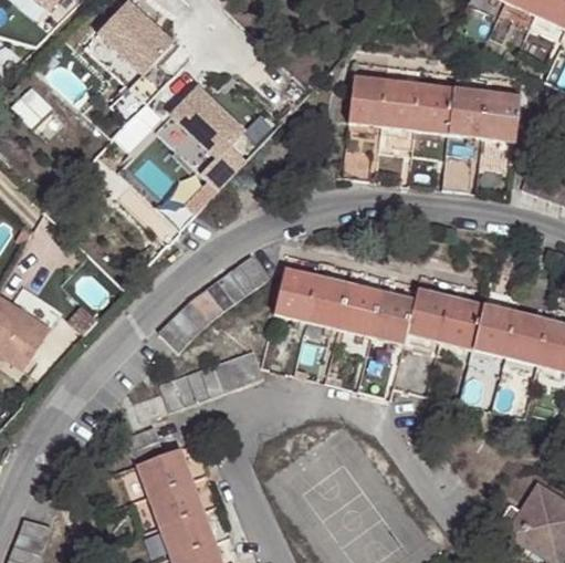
[(171,40),(126,0),(122,0),(82,47),(126,87),(135,96),(143,104),(168,76),(152,62),(171,40)]
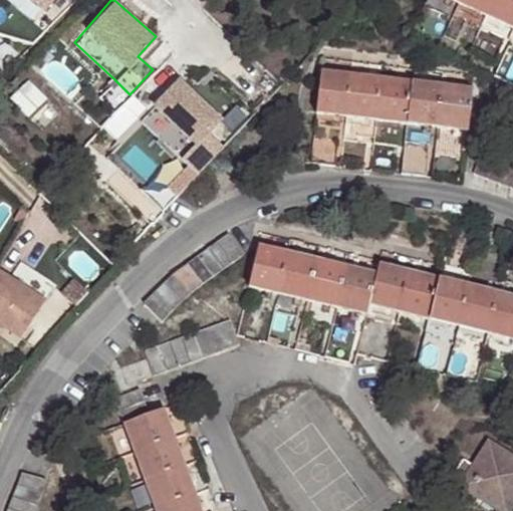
[(455,0),(454,2),(483,15),(489,0),(455,0)]
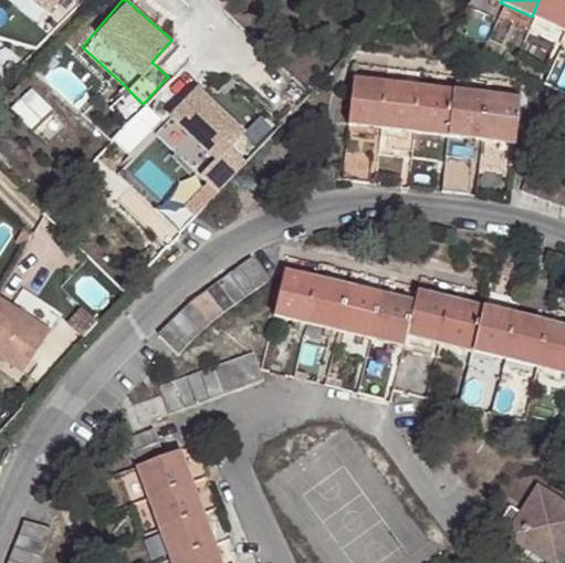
[(539,0),(532,17),(561,29),(564,19),(564,0),(539,0)]
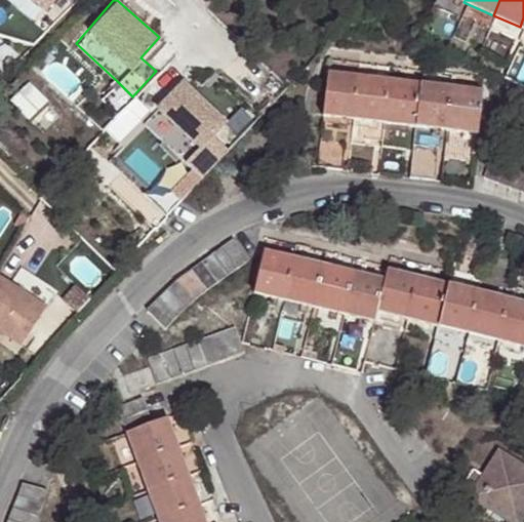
[(322,114),(352,117),(356,77),(326,74),(322,114)]
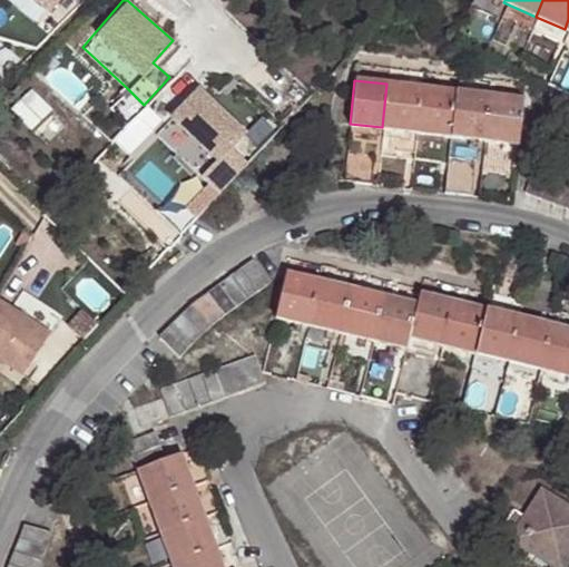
[(386,84),(382,127),(415,130),(420,87),(386,84)]
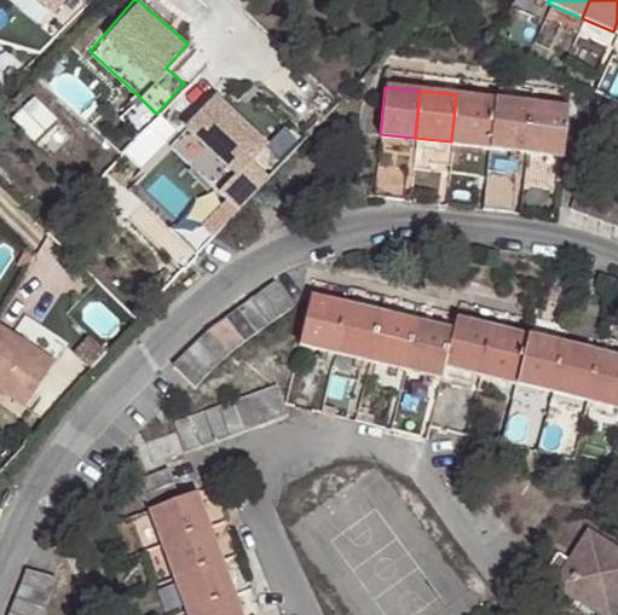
[(213,94),(168,143),(235,207),(266,173),(248,157),(264,141),(213,94)]
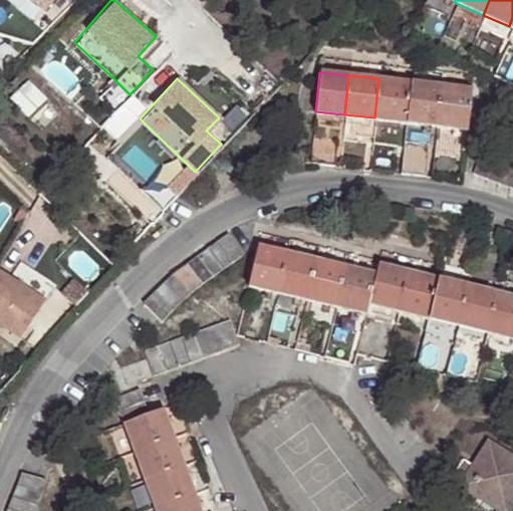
[(374,117),(404,120),(408,81),(378,78),(374,117)]
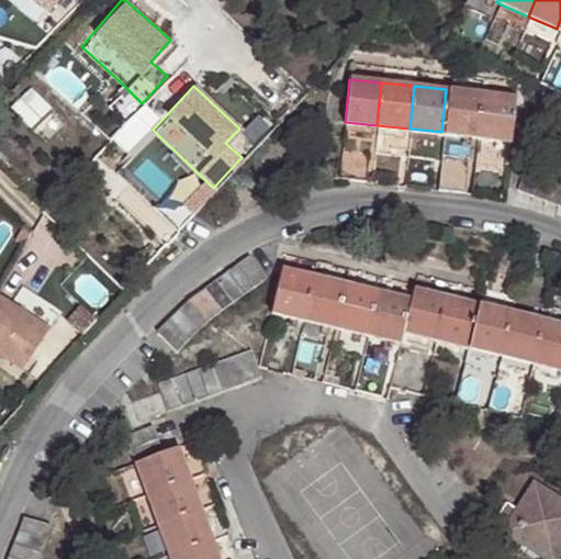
[(134,96),(125,87),(121,90),(131,100),(134,96)]
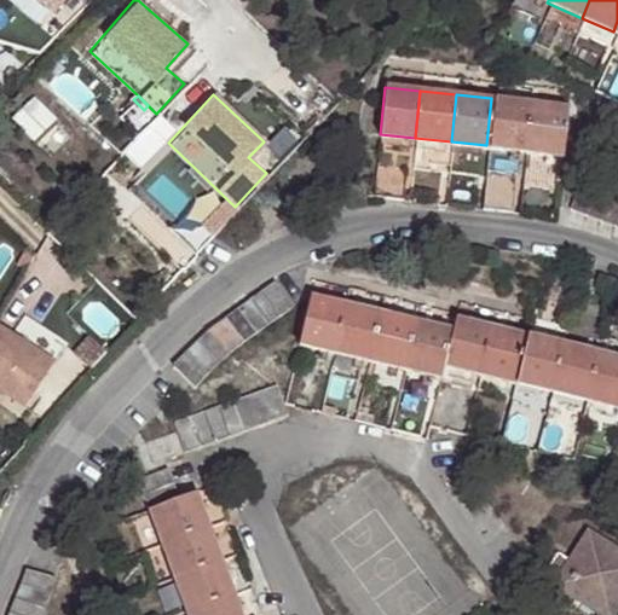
[(486,145),(523,149),(527,102),(491,98),(486,145)]
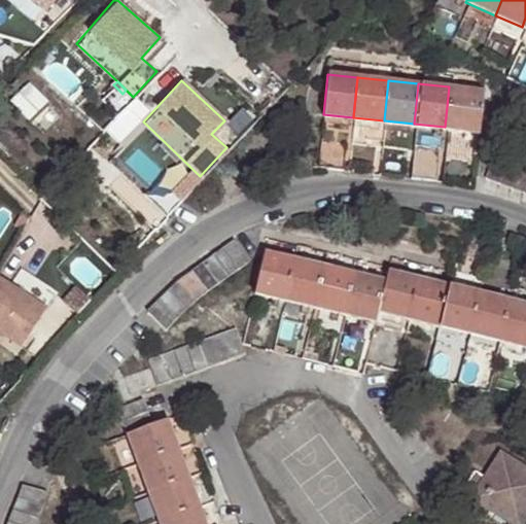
[(449,86),(445,127),(478,131),(481,90),(449,86)]
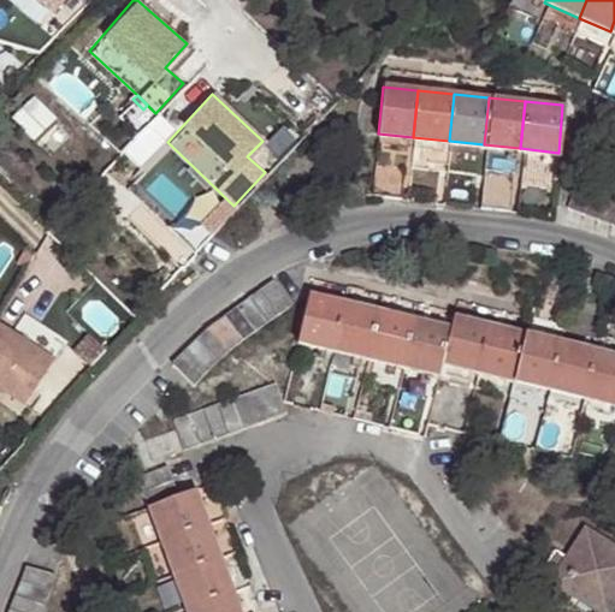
[(578,177),(567,205),(581,211),(596,215),(610,221),(614,223),(614,190),(607,188),(592,182),(578,177)]
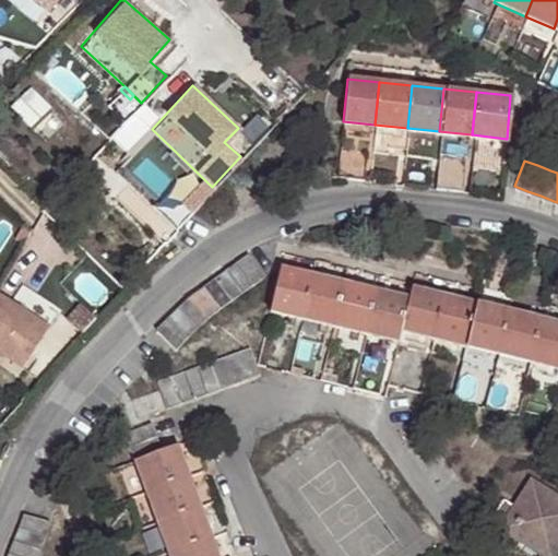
[(170,314),(191,333),(200,324),(210,316),(222,306),(234,299),(247,290),(257,283),(266,274),(251,251),(241,260),(232,267),(217,276),(204,285),(191,294),(181,303),(181,304),(170,314)]
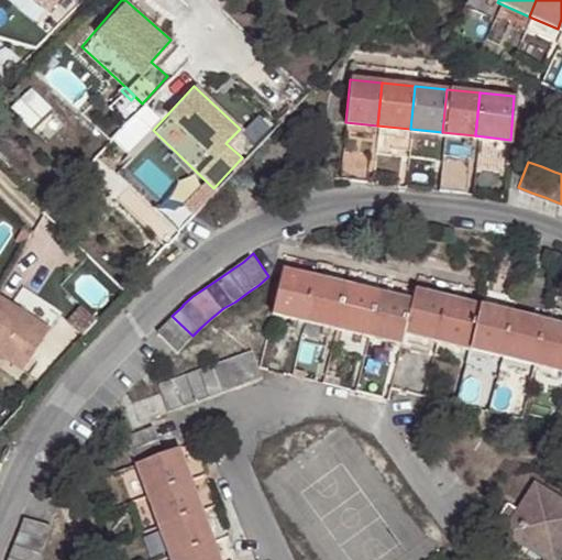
[(275,311),(308,319),(319,277),(286,270),(275,311)]
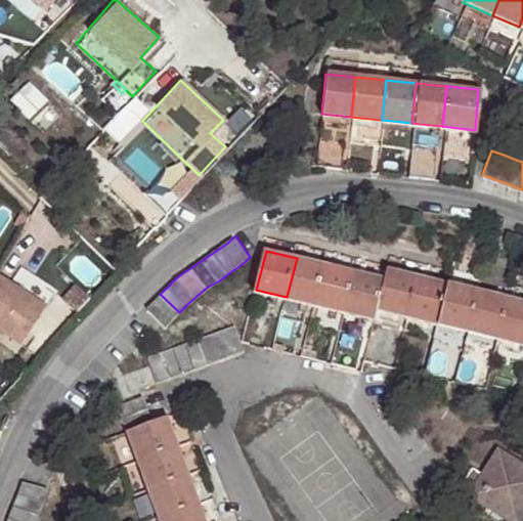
[(55,287),(0,253),(0,304),(32,323),(55,287)]
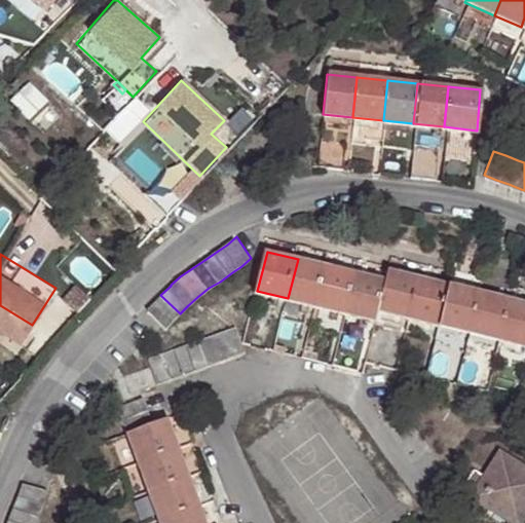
[(288,298),(317,306),(328,267),(298,259),(288,298)]
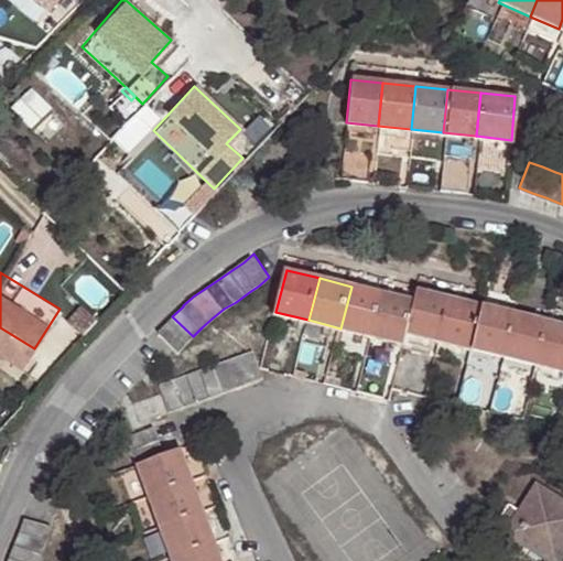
[(352,287),(340,328),(372,336),(383,294),(352,287)]
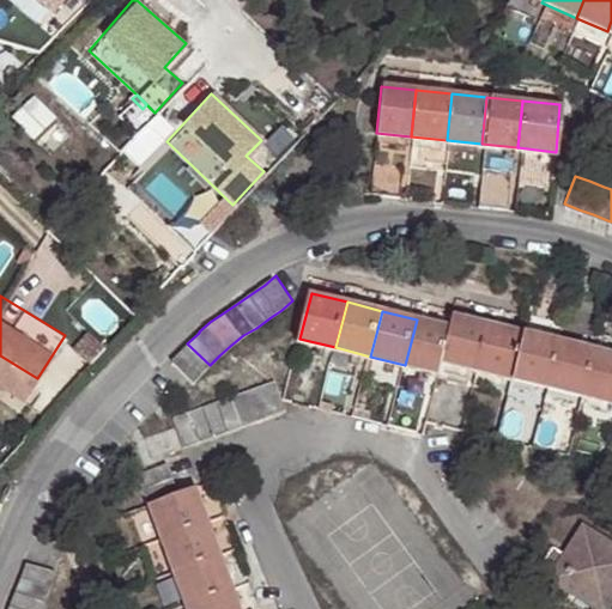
[(478,367),(490,322),(455,314),(452,328),(443,359),(478,367)]
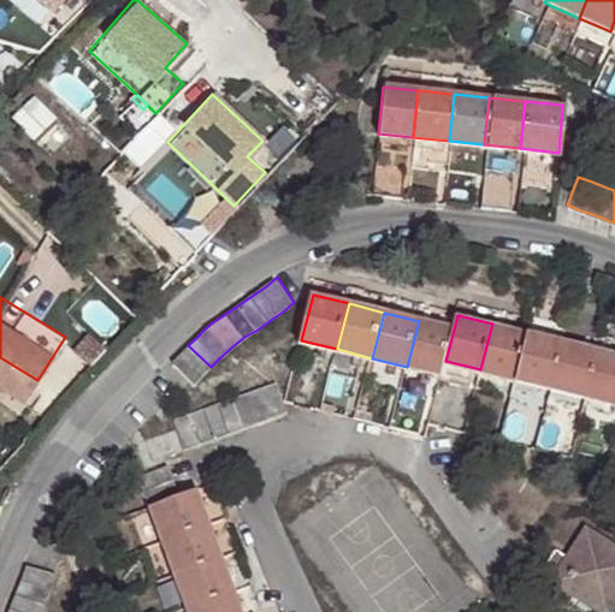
[(442,376),(445,361),(454,330),(419,321),(407,367),(442,376)]
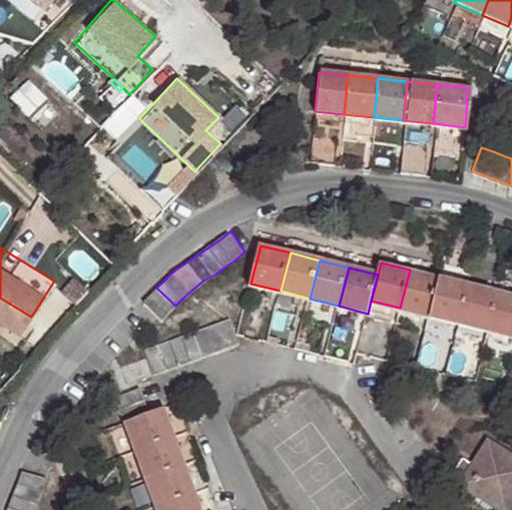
[(400,308),(428,315),(438,277),(410,270),(400,308)]
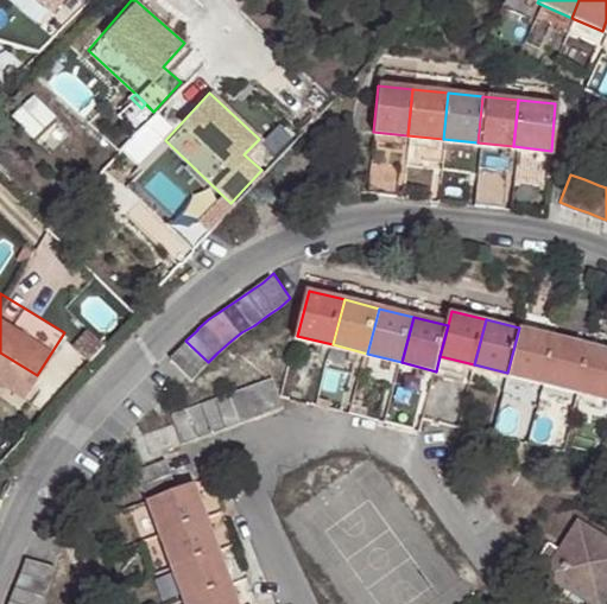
[(542,381),(554,336),(519,328),(507,373),(542,381)]
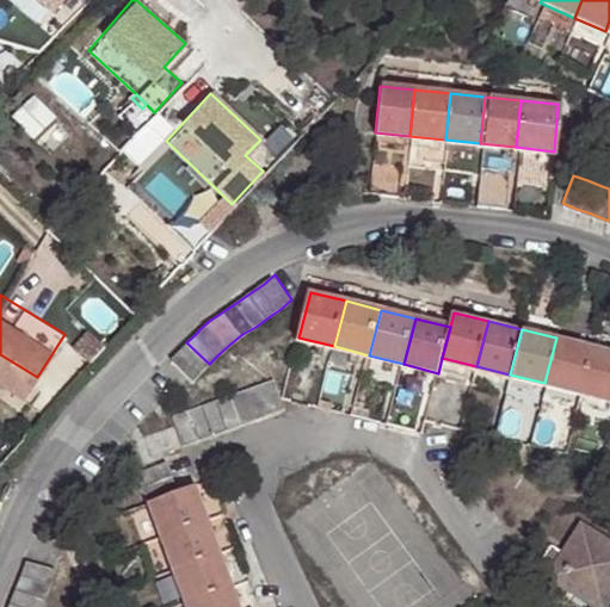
[(591,346),(556,338),(544,383),(579,392),(591,346)]
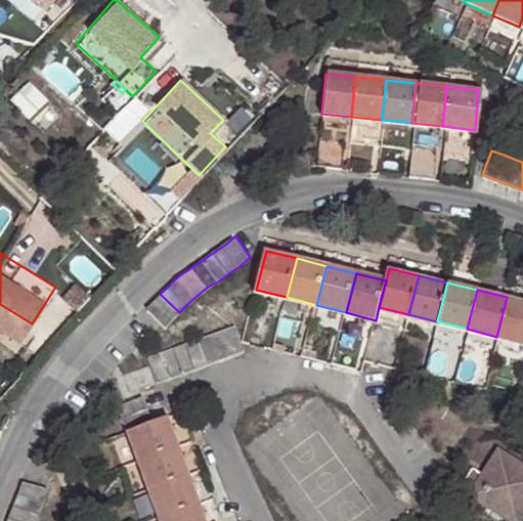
[(522,301),(507,297),(496,337),(522,343),(522,301)]
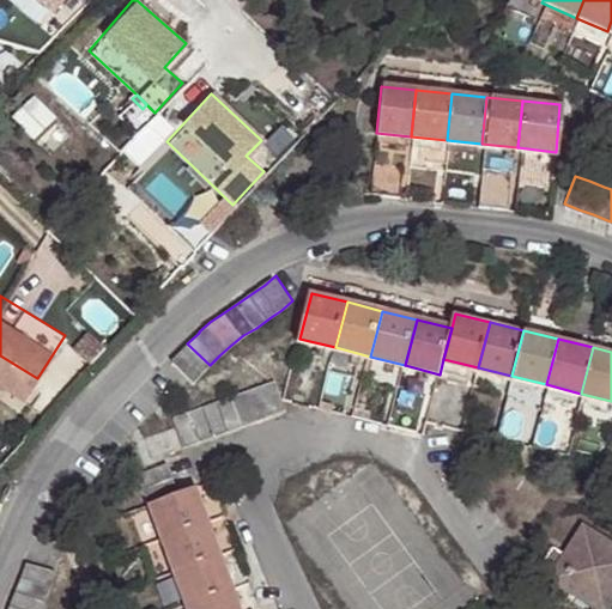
[(177,415),(189,442),(204,436),(217,431),(231,426),(246,420),(259,415),(273,410),(288,405),(284,394),(277,375),(261,382),(248,387),(235,391),(219,399),(206,403),(193,409),(177,415)]
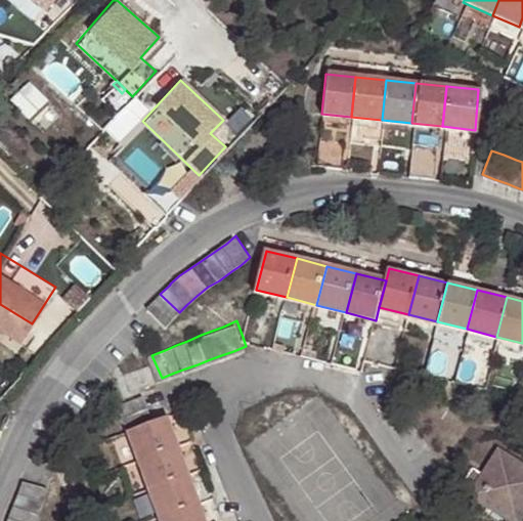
[(126,375),(133,390),(157,380),(150,365),(126,375)]
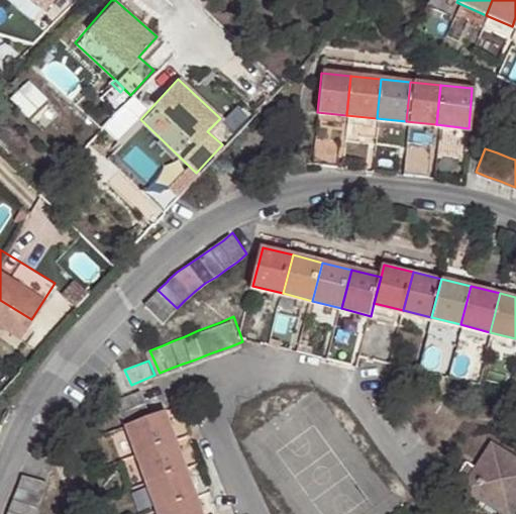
[(123,407),(127,421),(151,413),(146,399),(142,388),(134,390),(119,395),(123,407)]
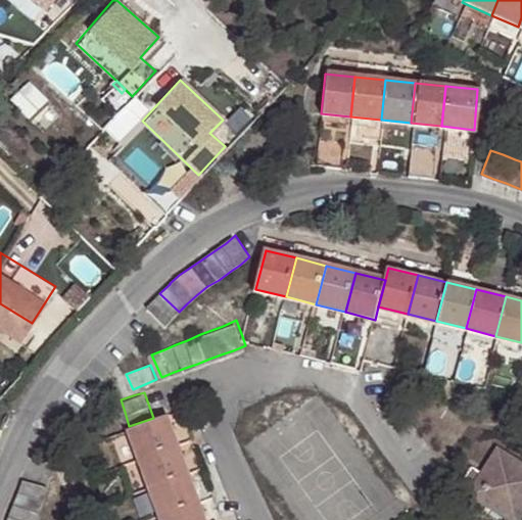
[(169,414),(153,418),(129,426),(139,456),(179,442),(169,414)]
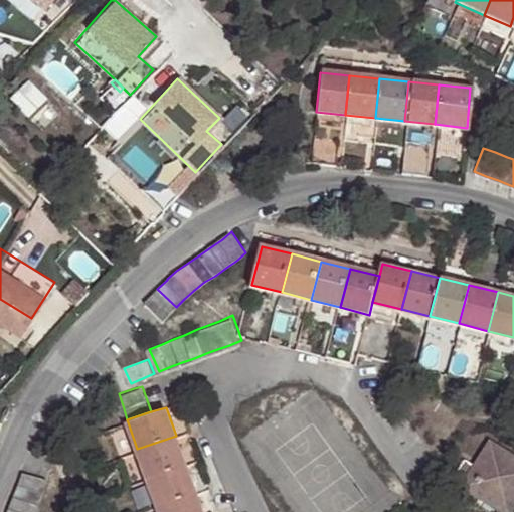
[(137,449),(148,477),(186,465),(176,436),(137,449)]
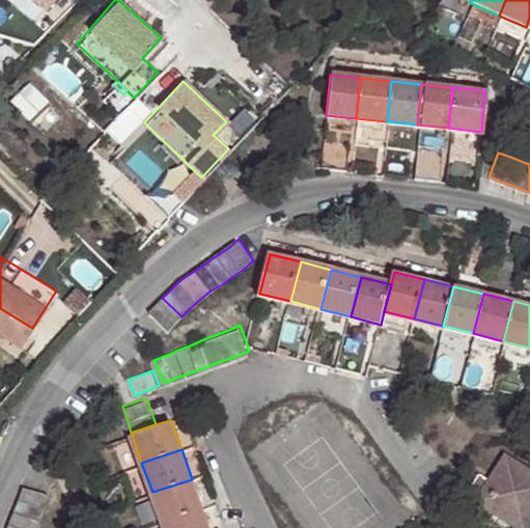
[(476,471),(468,484),(479,491),(474,499),(493,511),(496,505),(524,522),(529,511),(529,469),(503,452),(486,478),(476,471)]
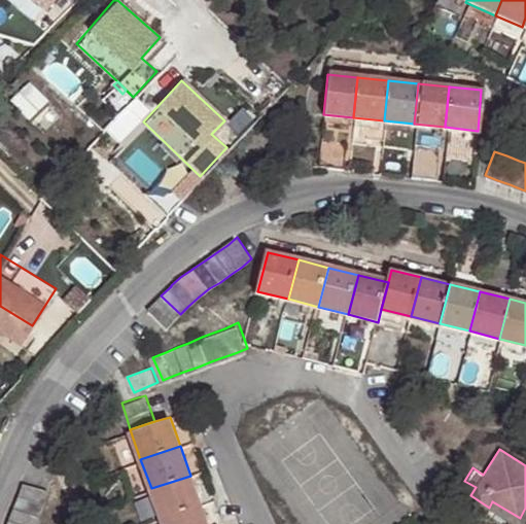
[(151,488),(161,517),(200,504),(190,476),(151,488)]
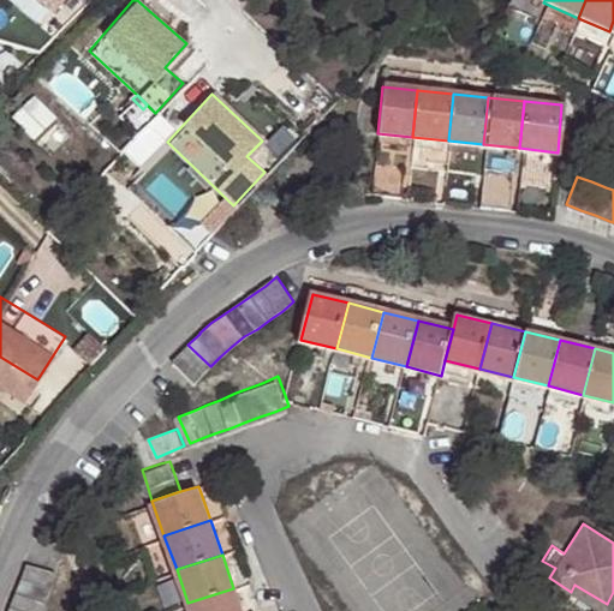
[(1,610),(35,610),(37,603),(41,591),(46,576),(17,568),(12,581),(9,593),(3,607),(1,610)]
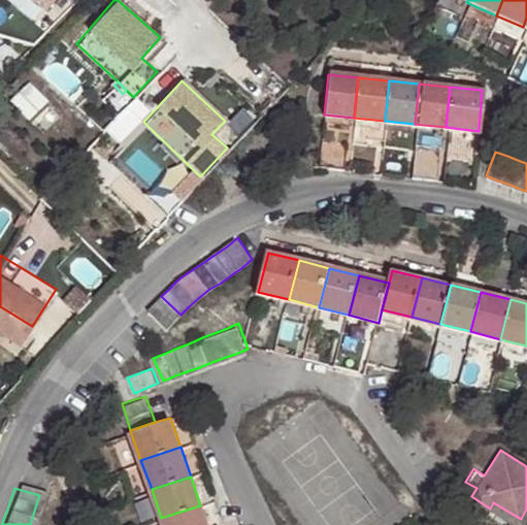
[(163,524),(206,524),(200,505),(161,518),(163,524)]
